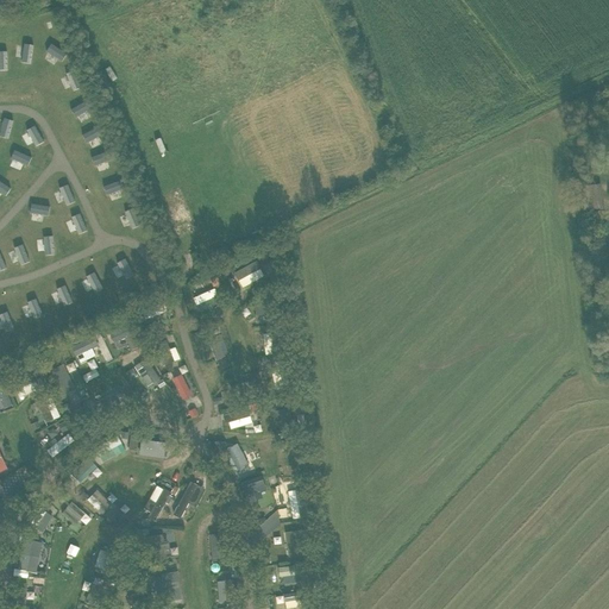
[(110,99),(117,98),(113,85),(118,83),(114,69),(102,71),(110,99)]
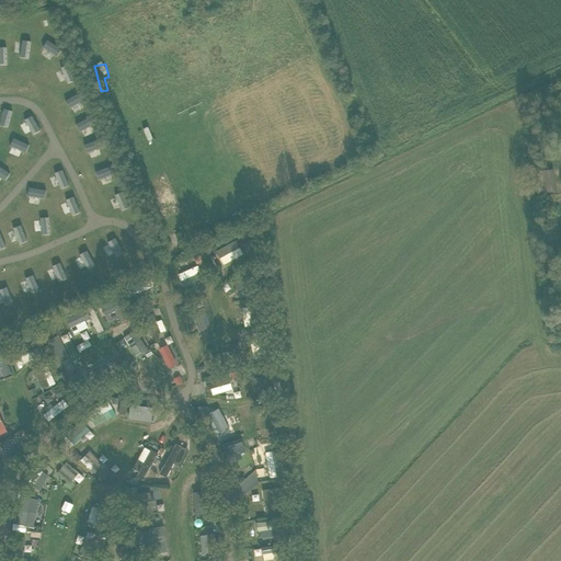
[(224,265),(243,255),(236,240),(216,250),(224,265)]
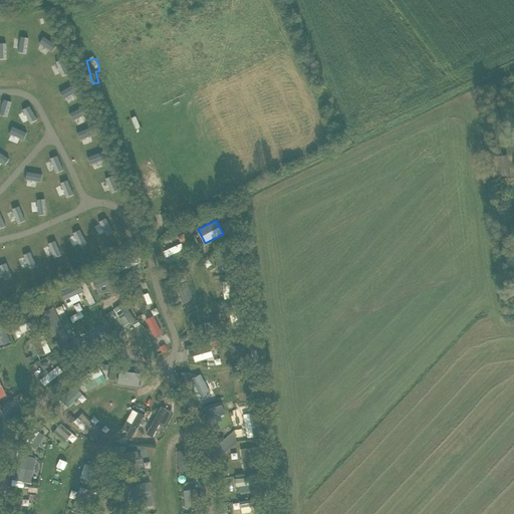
[(179,245),(163,251),(168,264),(184,257),(179,245)]
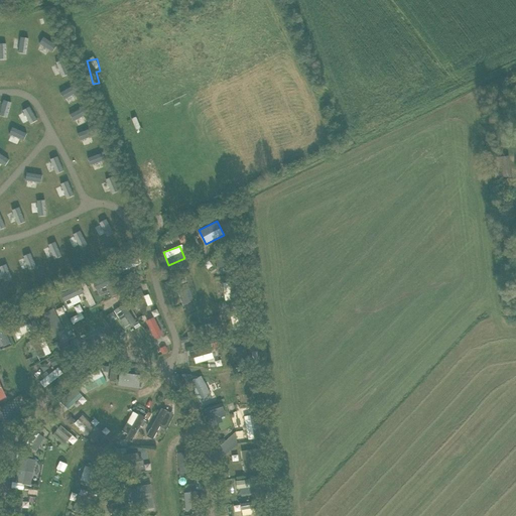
[(103,280),(94,282),(97,294),(106,292),(103,280)]
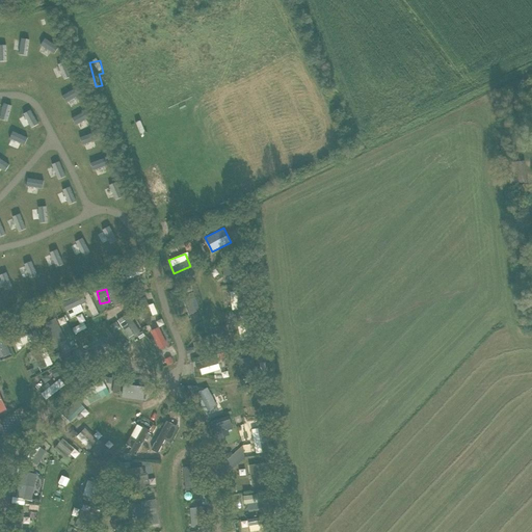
[(82,293),(61,303),(69,318),(83,311),(80,303),(85,301),(82,293)]
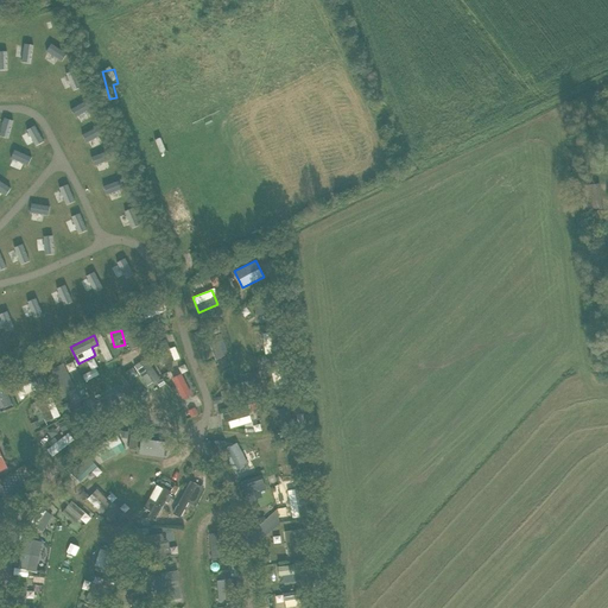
[(175,346),(169,348),(165,339),(153,342),(162,366),(179,359),(175,346)]
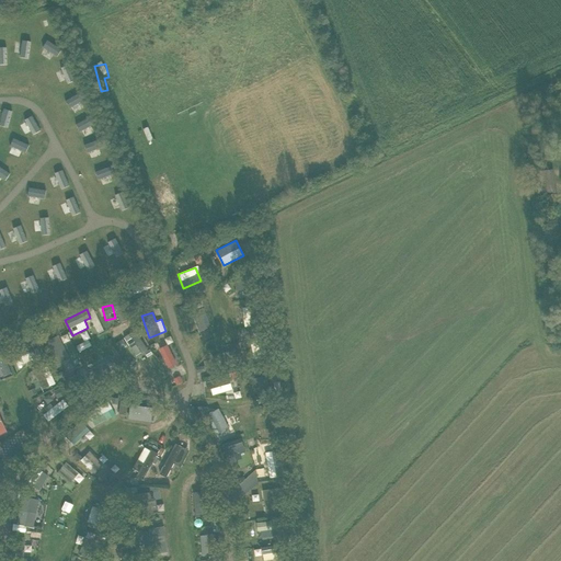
[(136,343),(128,333),(123,336),(129,347),(136,343)]
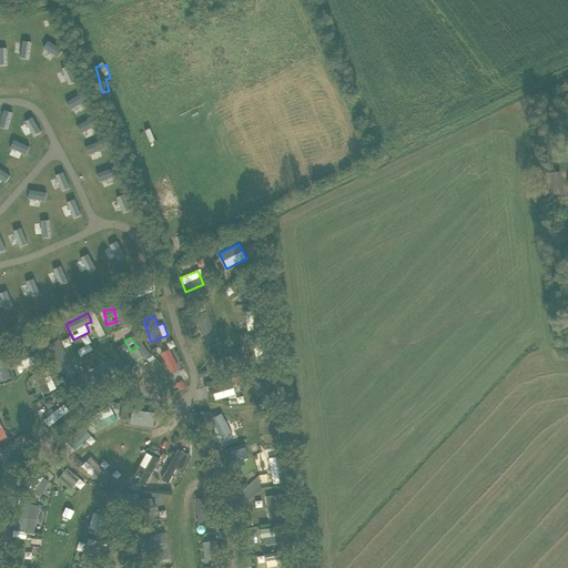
[(121,355),(129,351),(124,342),(117,346),(121,355)]
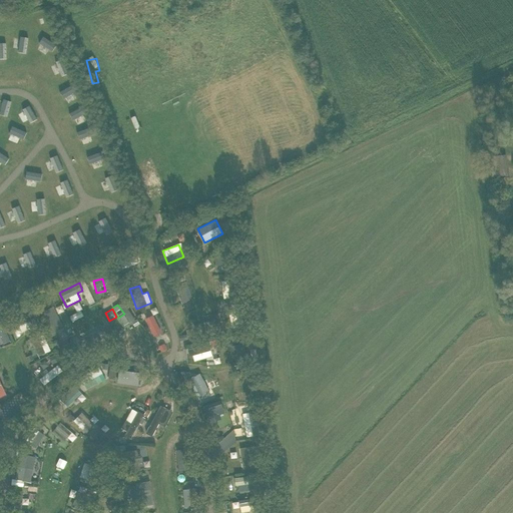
[(83,314),(80,322),(87,324),(90,316),(83,314)]
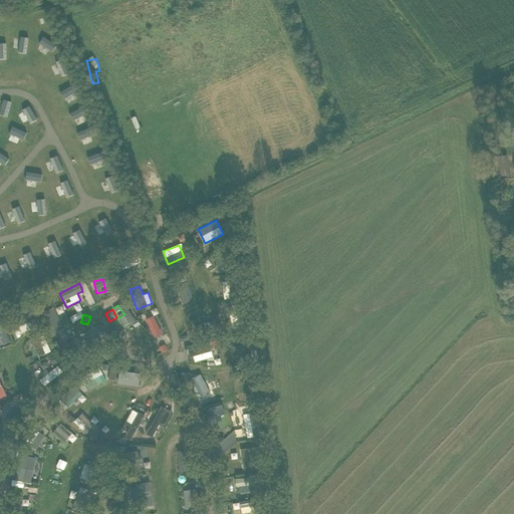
[(153,337),(162,333),(154,314),(145,319),(153,337)]
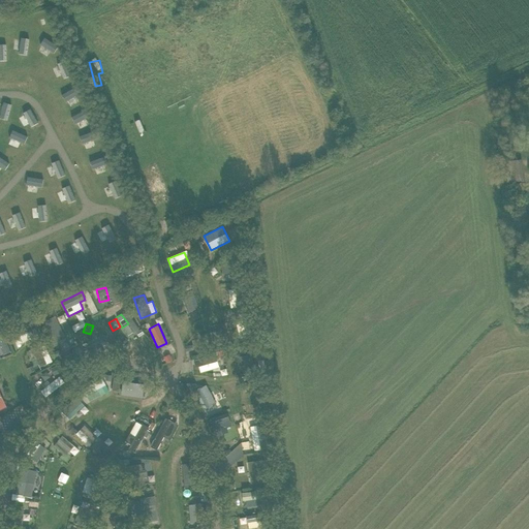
[(127,336),(131,334),(127,324),(123,328),(127,336)]
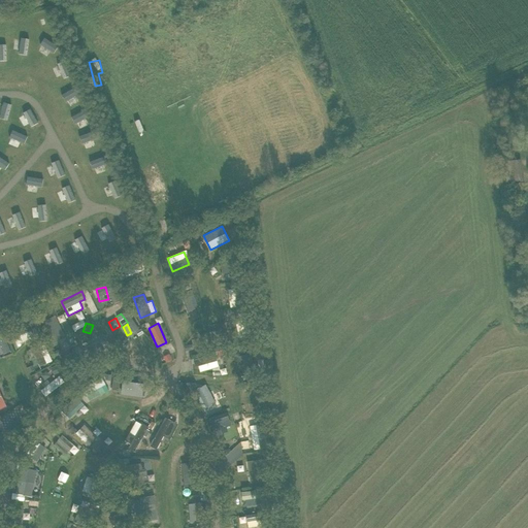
[(23,328),(11,332),(17,343),(27,339),(23,328)]
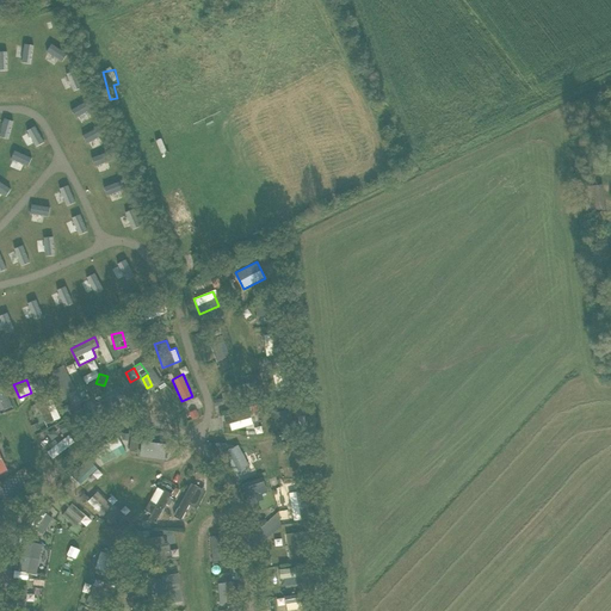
[(11,407),(4,386),(0,386),(0,405),(1,411),(11,407)]
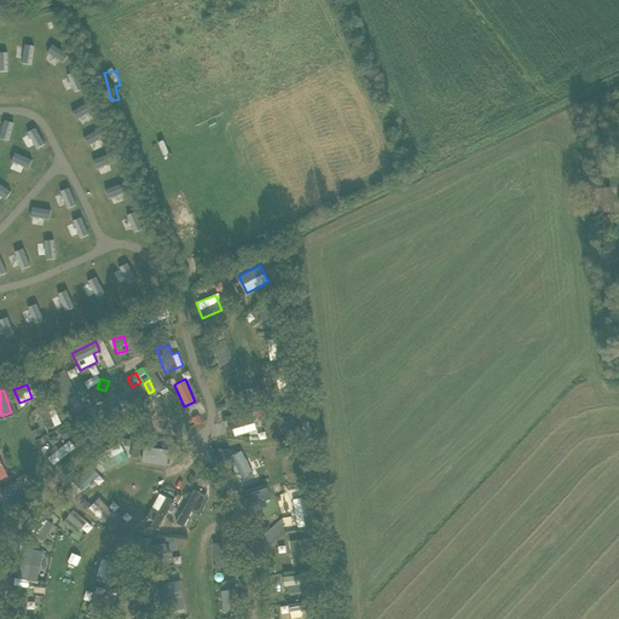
[(169,429),(185,421),(173,395),(156,404),(169,429)]
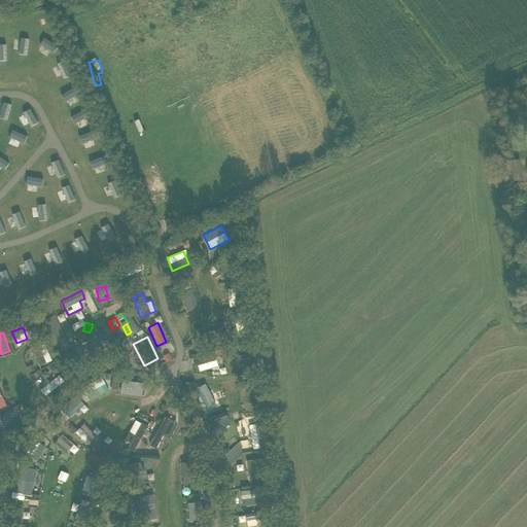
[(39,366),(53,360),(45,345),(32,350),(39,366)]
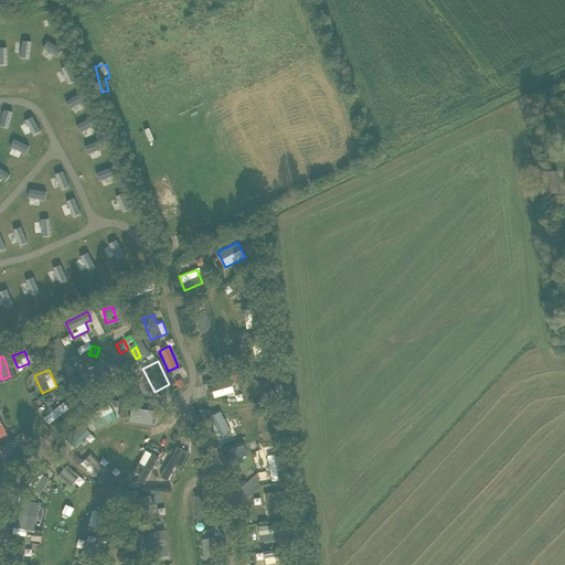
[(213,397),(233,394),(232,387),(212,390),(213,397)]
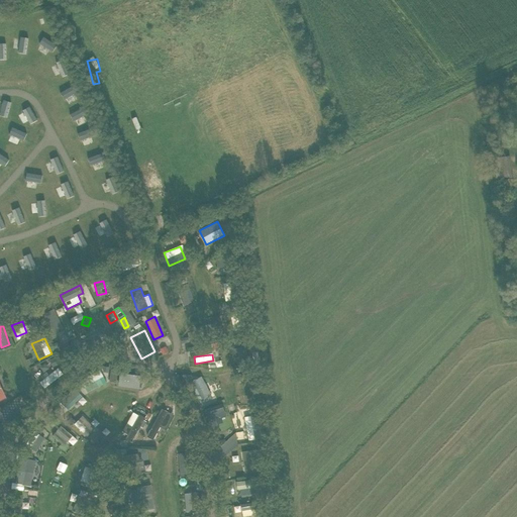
[(116,386),(137,389),(138,376),(118,373),(116,386)]
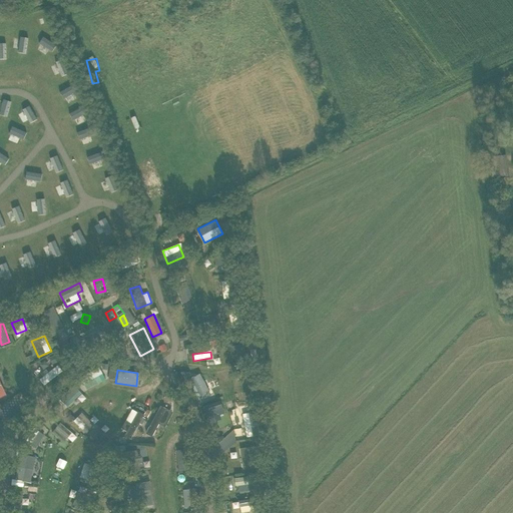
[(50,371),(39,379),(43,384),(54,376),(50,371)]
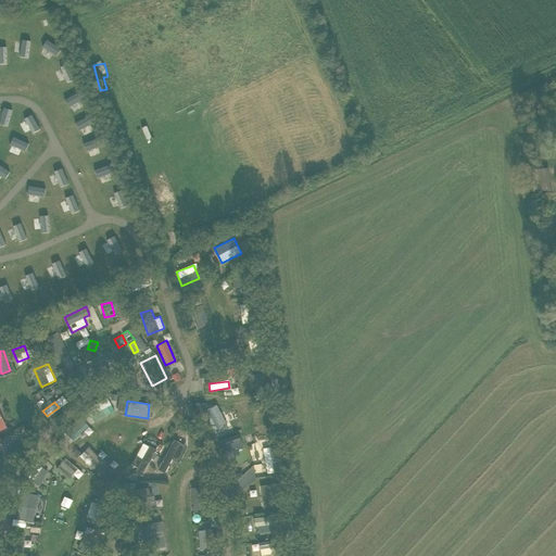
[(196,403),(200,413),(207,408),(205,404),(196,403)]
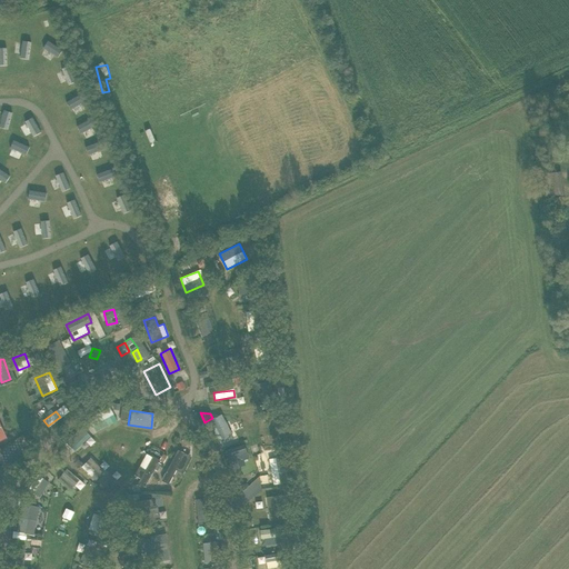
[(71,436),(81,447),(91,438),(82,427),(71,436)]
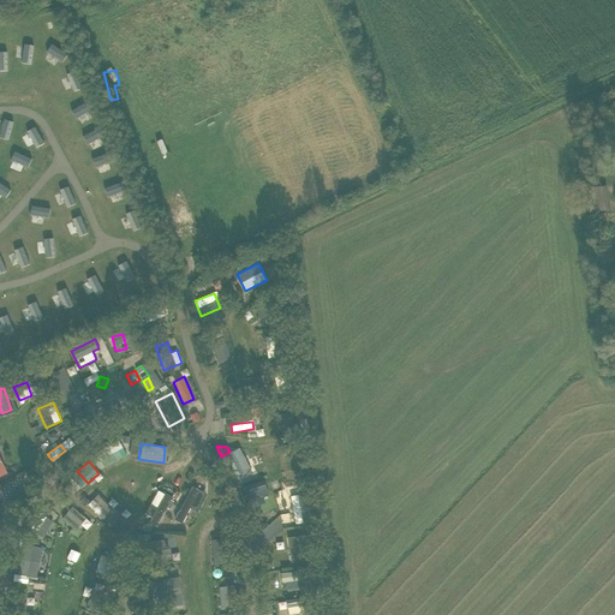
[(263,479),(249,484),(252,494),(267,488),(263,479)]
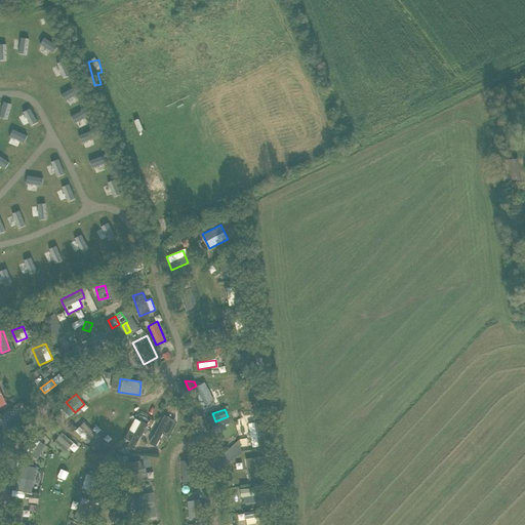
[(212,414),(208,415),(214,440),(223,439),(218,420),(213,421),(212,414)]
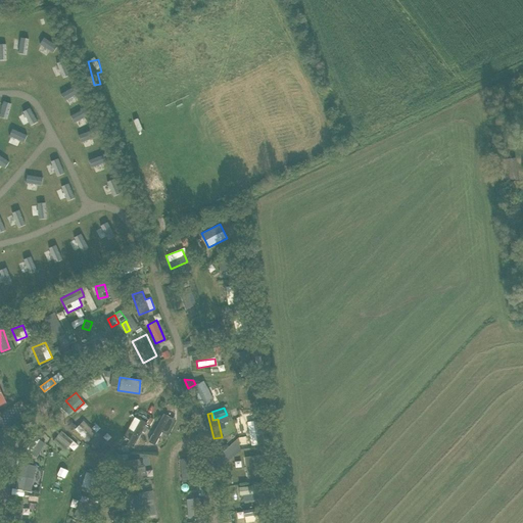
[(148,442),(157,445),(162,433),(172,437),(178,422),(160,414),(148,442)]
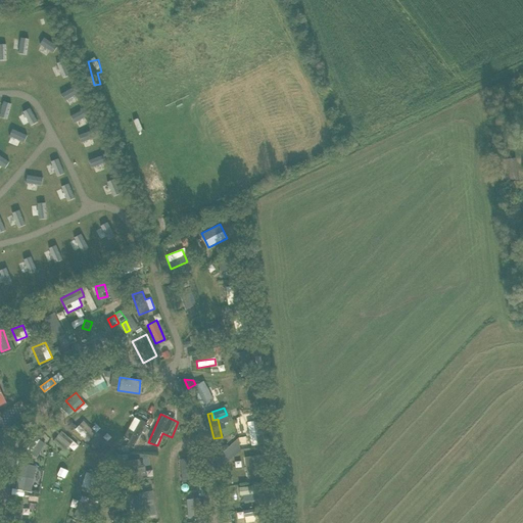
[(129,439),(127,443),(135,446),(145,422),(132,417),(124,437),(129,439)]
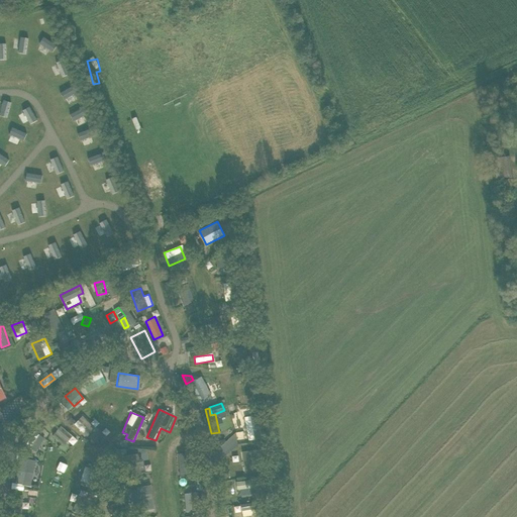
[(74,424),(85,436),(94,428),(82,416),(74,424)]
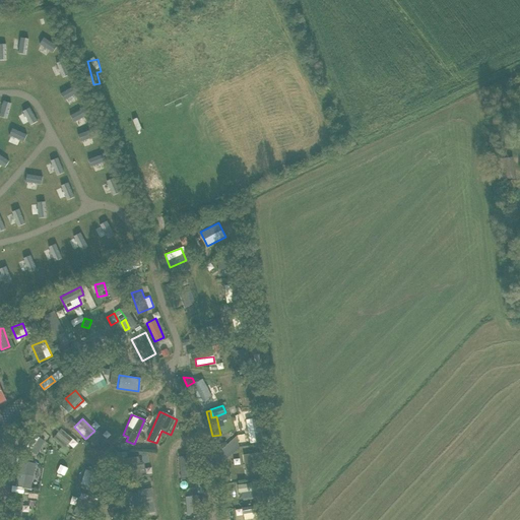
[(243,423),(247,436),(254,434),(250,420),(243,423)]
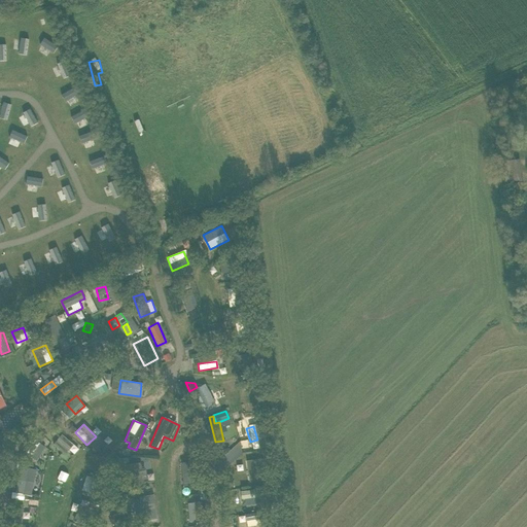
[(26,454),(37,461),(46,447),(35,440),(26,454)]
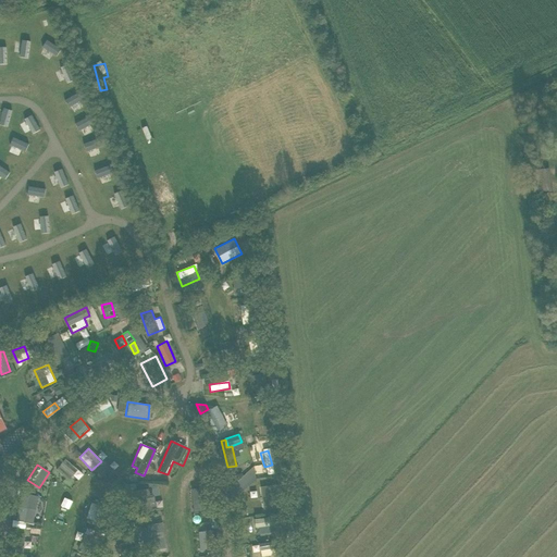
[(137,514),(153,509),(147,486),(132,491),(137,514)]
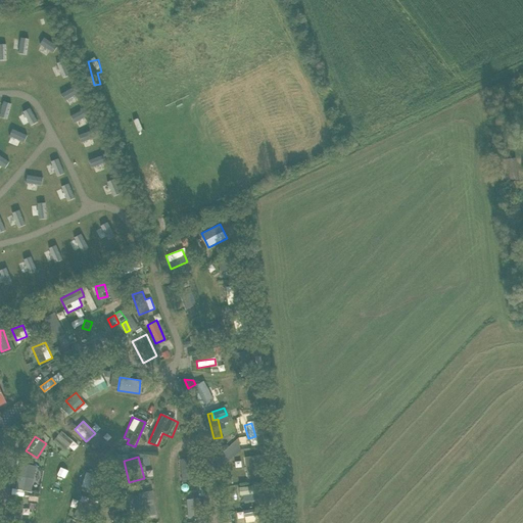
[(152,490),(134,493),(139,517),(156,513),(152,490)]
